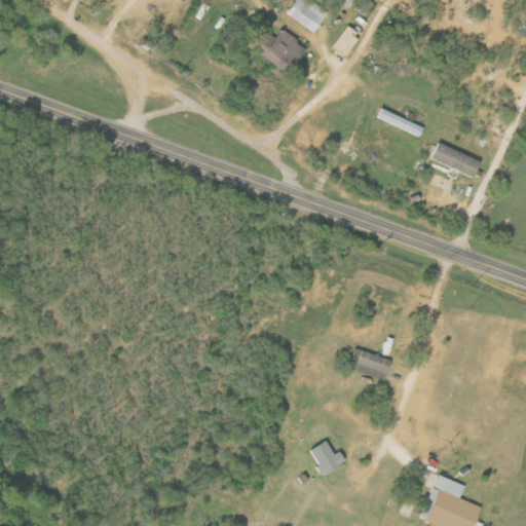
[(310,34),(326,12),(308,0),(292,0),(283,14),(310,34)]
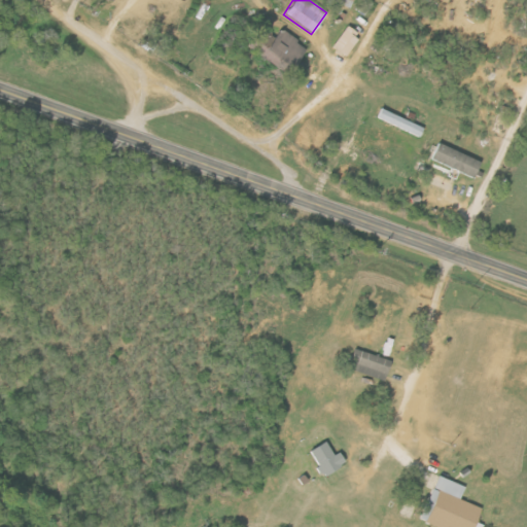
[(329,49),(343,58),(357,35),(343,27),(329,49)]
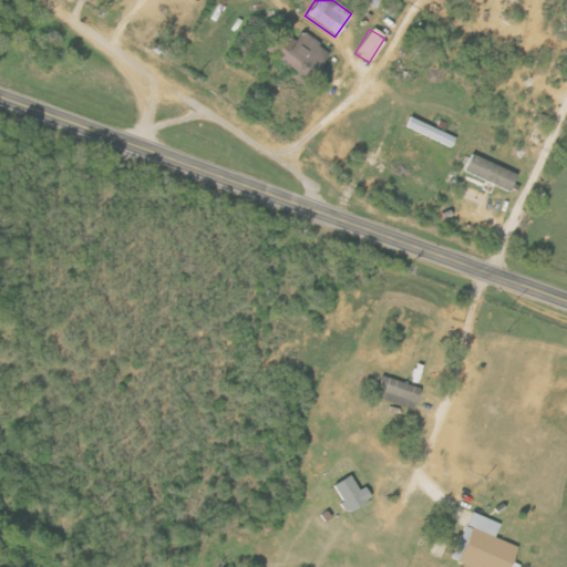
[(327,53),(299,31),(279,55),(307,79),(327,53)]
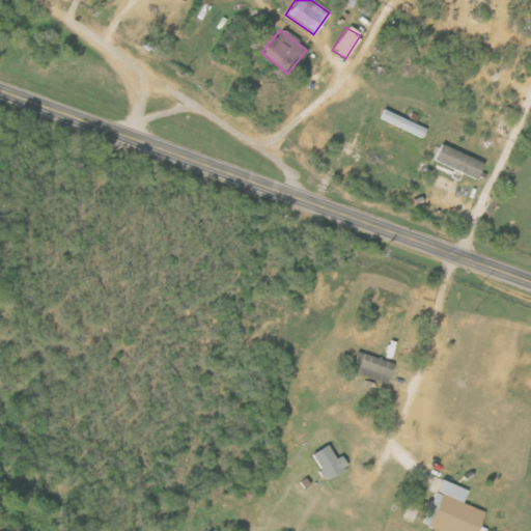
[(380,119),(424,138),(428,128),(384,109),(380,119)]
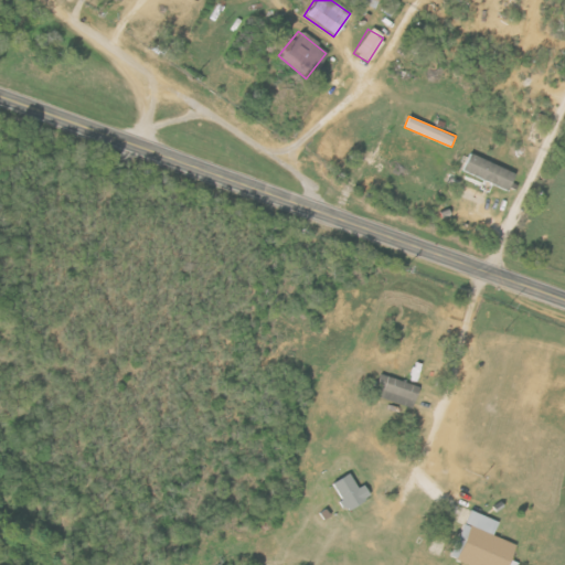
[(509,191),(516,173),(471,152),(464,170),(509,191)]
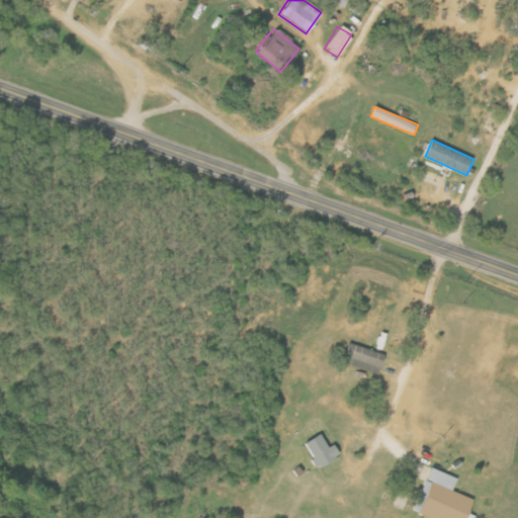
[(379,374),(386,355),(351,342),(344,361),(379,374)]
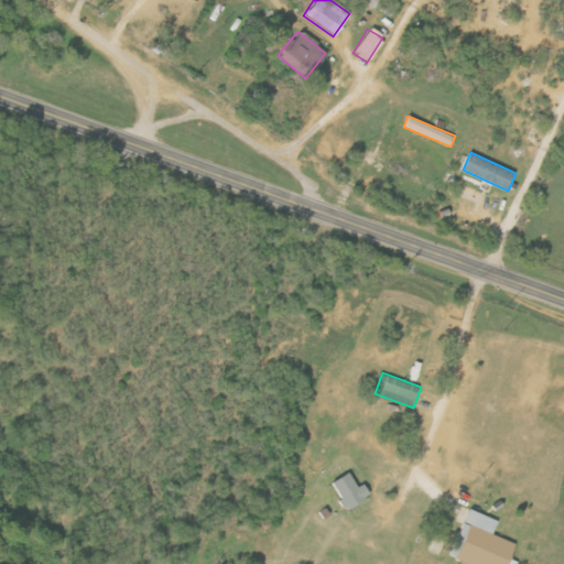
[(372,496),(366,483),(359,487),(350,473),(333,484),(348,510),(372,496)]
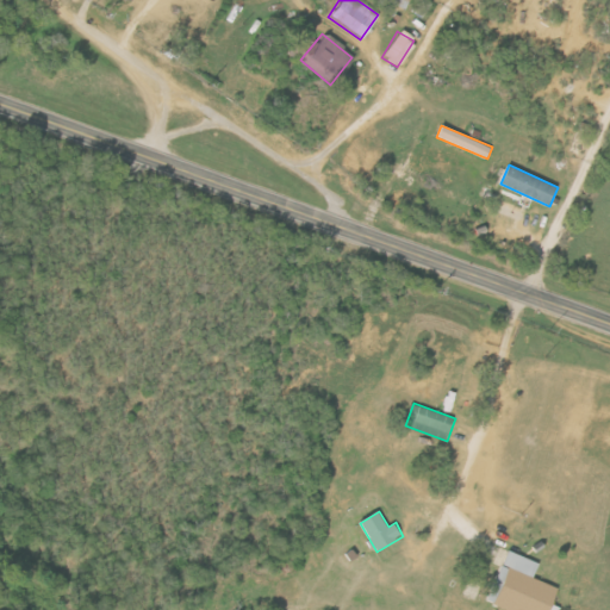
[(551,609),(560,589),(534,578),(540,562),(510,551),(497,582),(504,584),(496,604),(510,609),(551,609)]
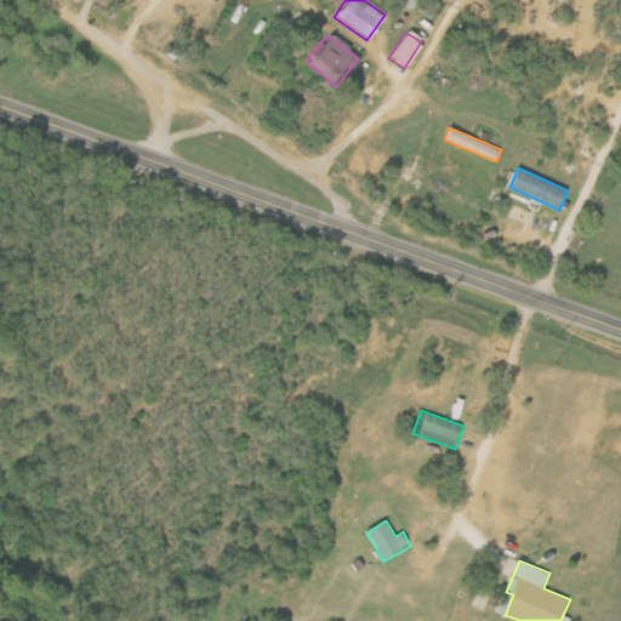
All buildings are outlined.
